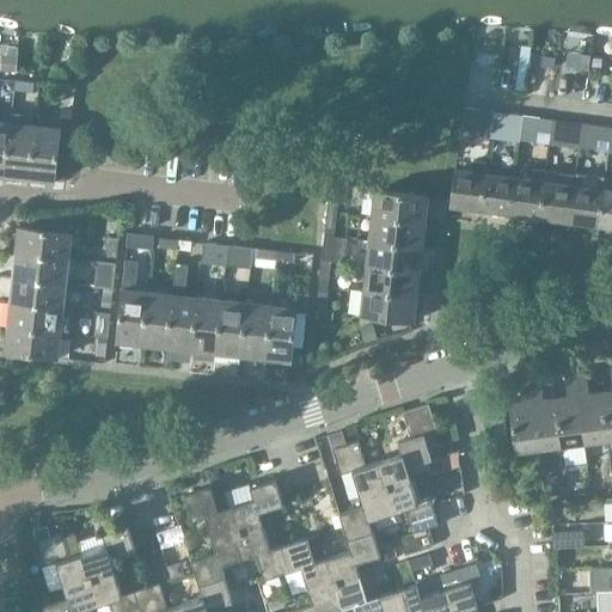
[(528,48),(520,47),(514,92),(522,93),(528,48)]
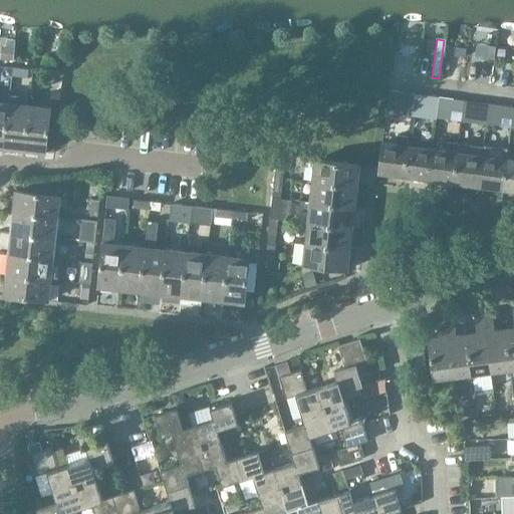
[(27,78),(28,70),(12,68),(12,76),(27,78)]
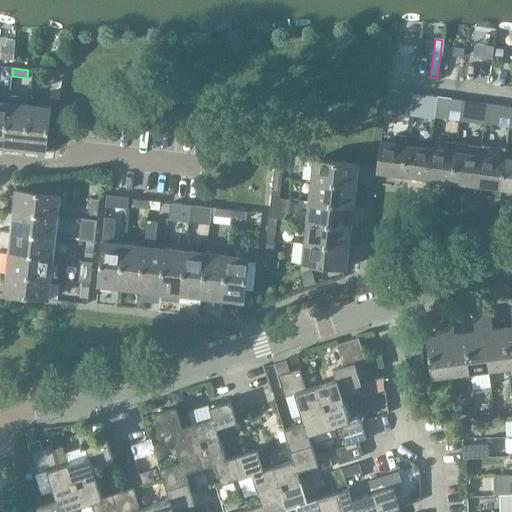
[(37,79),(53,81),(54,73),(38,71),(37,79)]
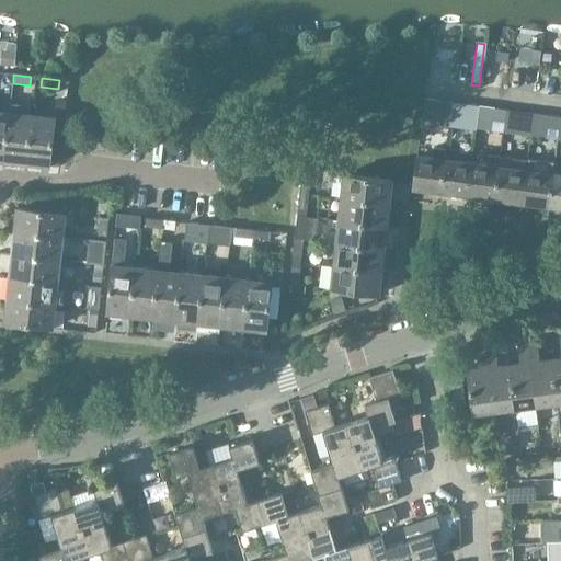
[(0,161),(4,162),(9,114),(0,113),(0,95),(0,96),(0,95),(0,161)]
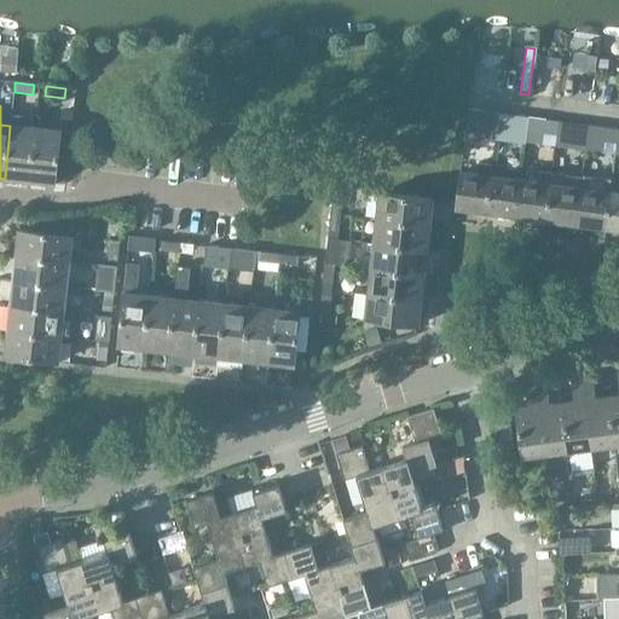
[(493,142),(497,114),(468,110),(464,138),(493,142)]
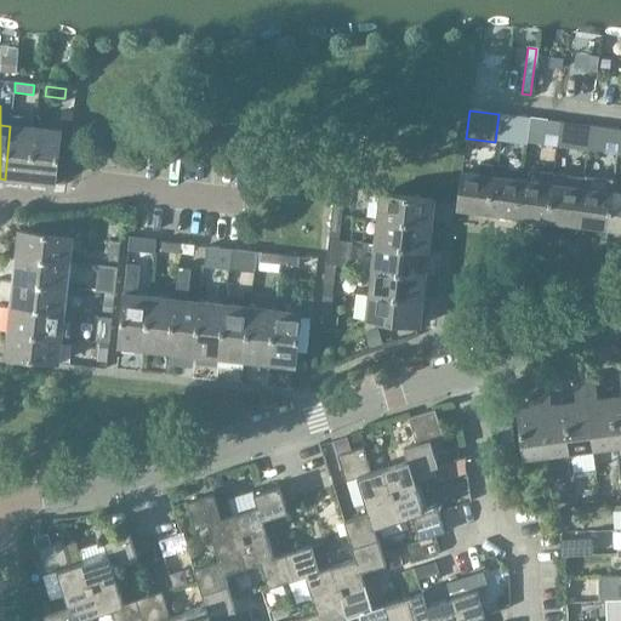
[(528,119),(499,114),(495,142),(496,142),(497,140),(525,143),(528,119)]
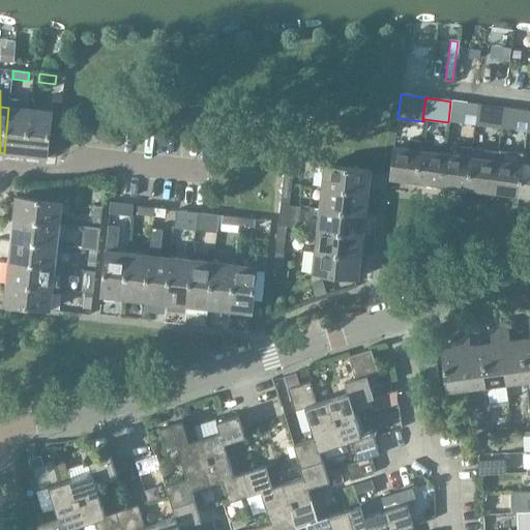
[(9,99),(8,108),(4,153),(25,155),(30,110),(20,109),(20,100),(9,99)]
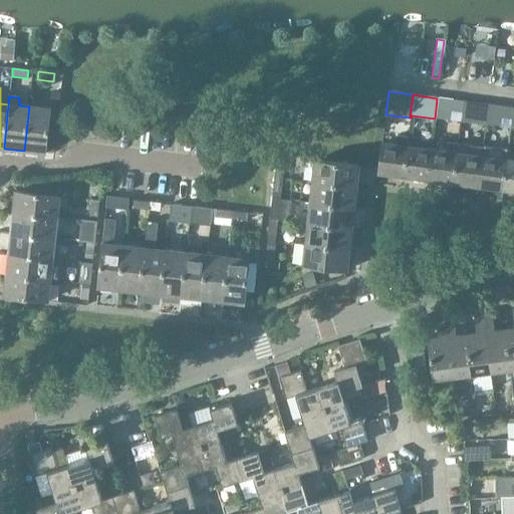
[(454,100),(452,112),(462,113),(464,101),(454,100)]
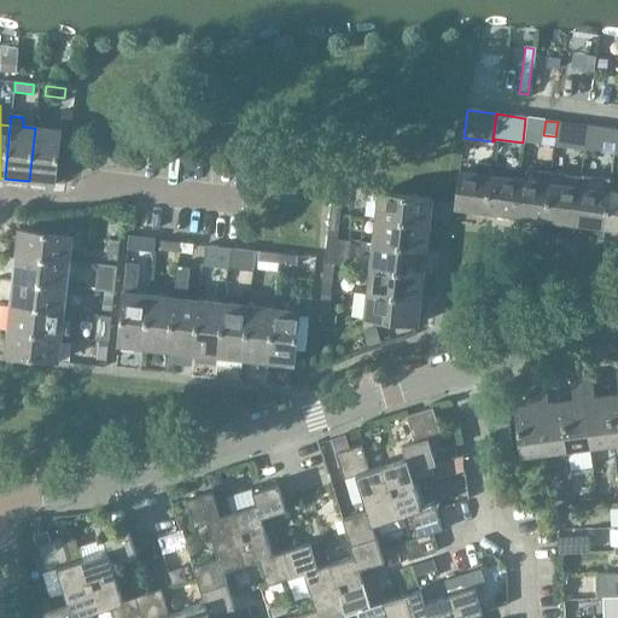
[(576,126),(573,139),(586,140),(588,127),(576,126)]
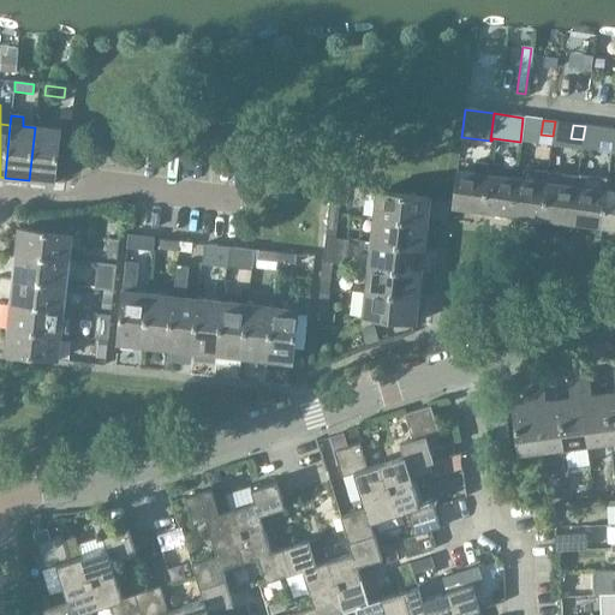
[(60,131),(35,127),(29,180),(54,183),(60,131)]
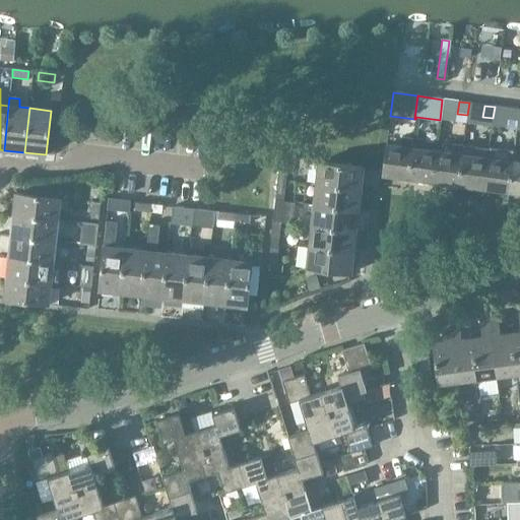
[(519,110),(518,110),(510,109),(508,120),(518,122),(519,110)]
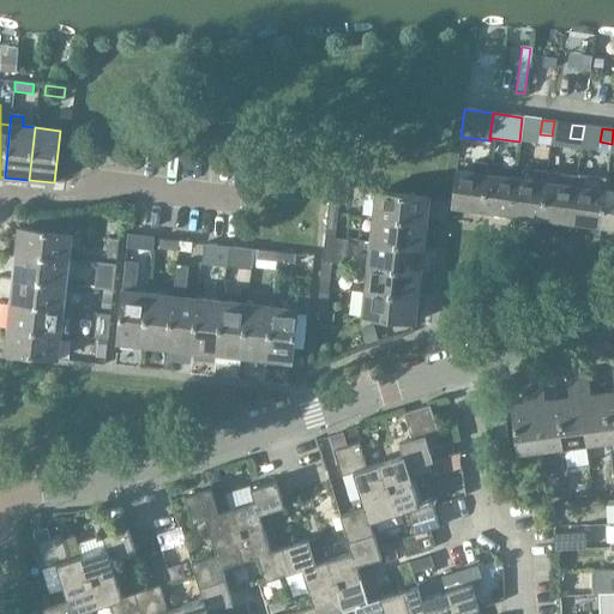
[(480,211),(485,174),(486,164),(474,162),(473,173),(455,170),(450,208),(480,211)]
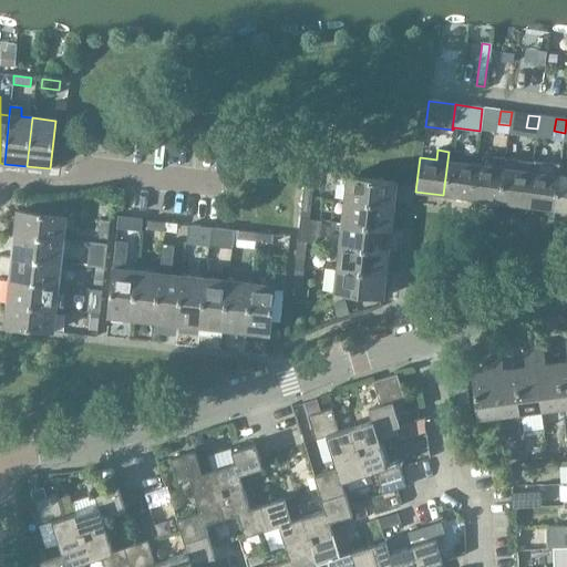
[(471,198),(475,164),(463,163),(464,154),(449,152),(447,161),(443,195),(471,198)]
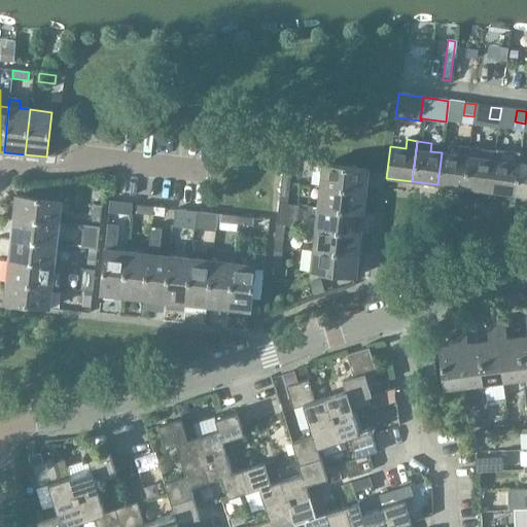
[(437,184),(463,187),(468,148),(458,146),(457,154),(442,152),(437,184)]
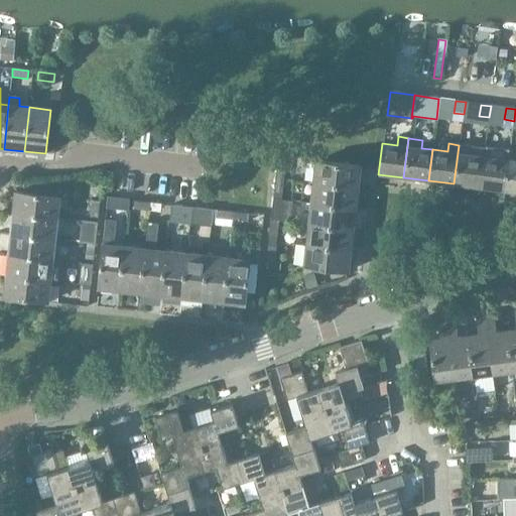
[(479,186),(483,156),(484,147),(461,144),(459,145),(454,183),(479,186)]
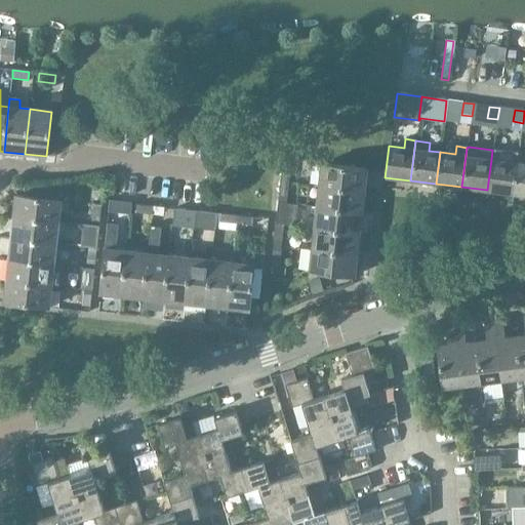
[(506,160),(491,159),(487,190),(513,194),(517,162),(518,153),(507,152),(506,160)]
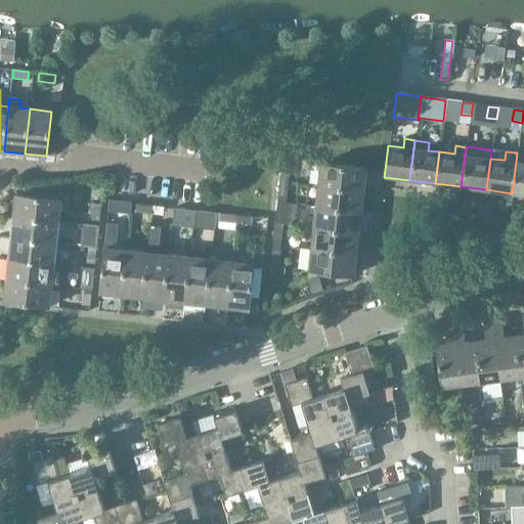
[(512,193),(523,194),(523,162),(516,162),(512,193)]
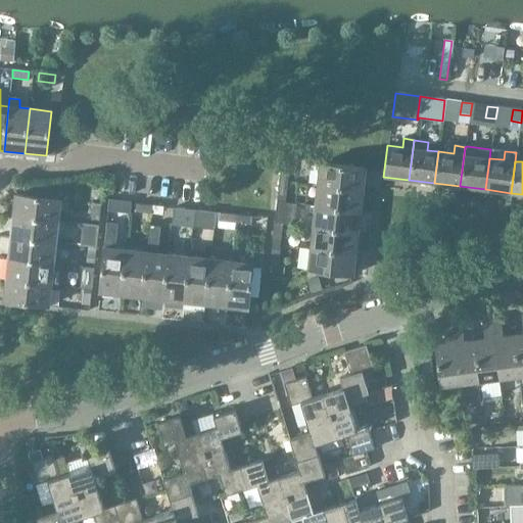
[(321,163),(318,185),(363,190),(365,169),(321,163)]
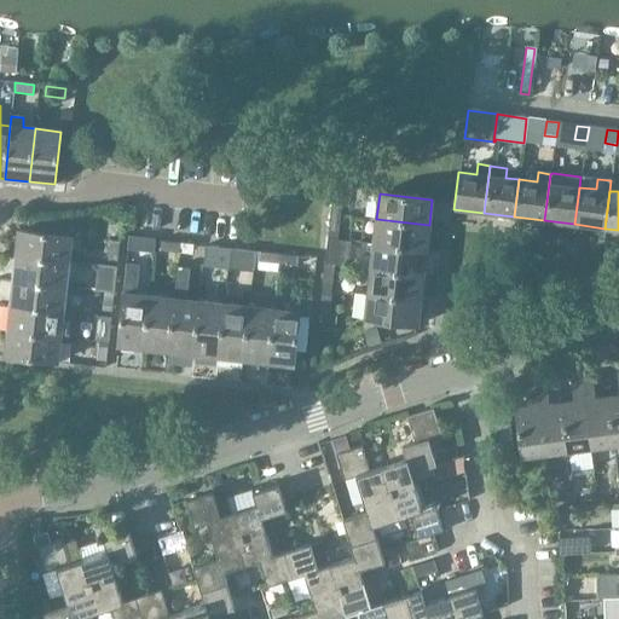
[(333,195),(331,213),(341,214),(342,196),(333,195)]
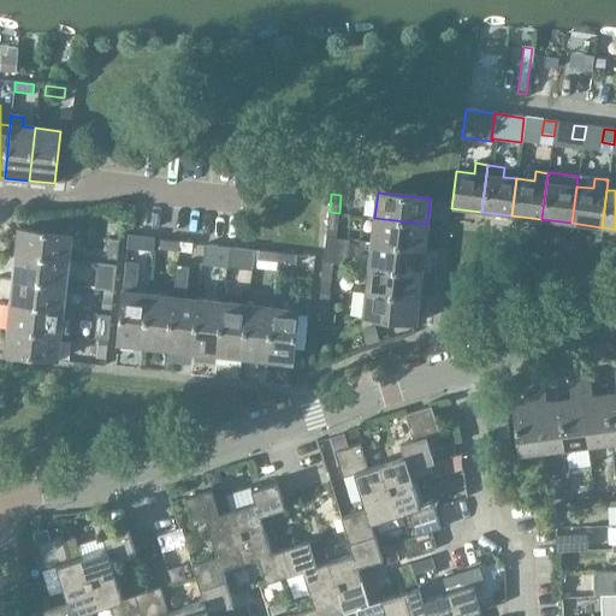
[(337,232),(339,213),(330,212),(327,231),(337,232)]
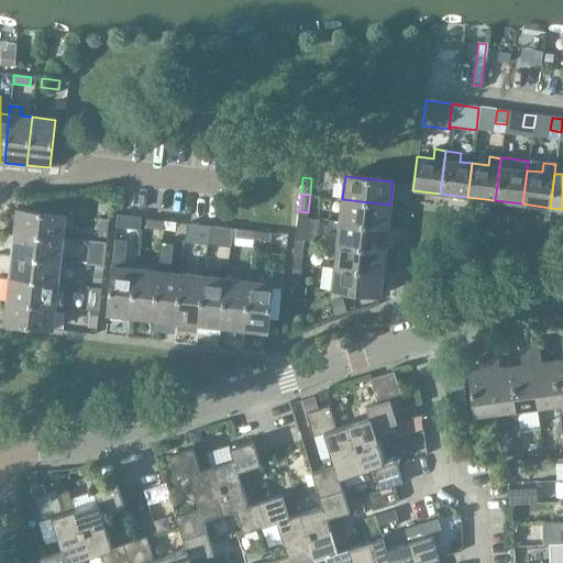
[(390,205),(342,199),(340,221),(388,228),(390,205)]
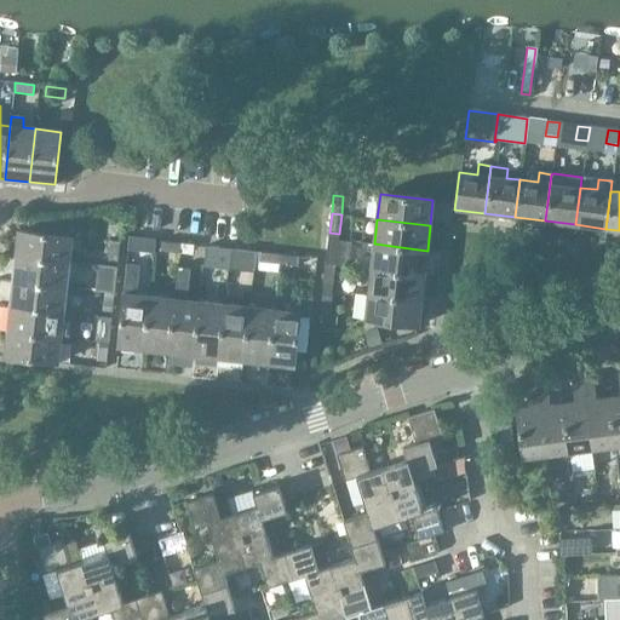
[(18,230),(16,256),(69,262),(72,236),(18,230)]
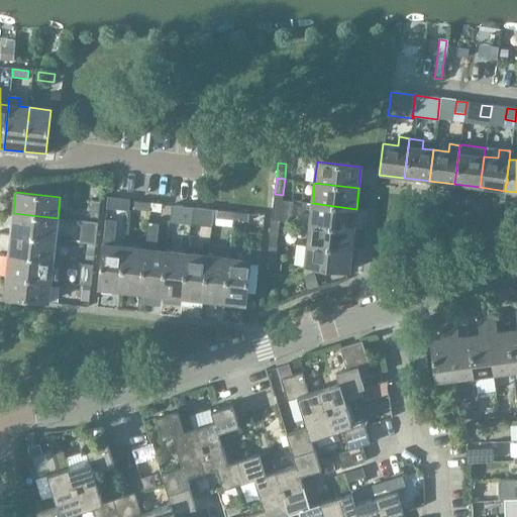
[(99,203),(92,202),(91,217),(98,218),(99,203)]
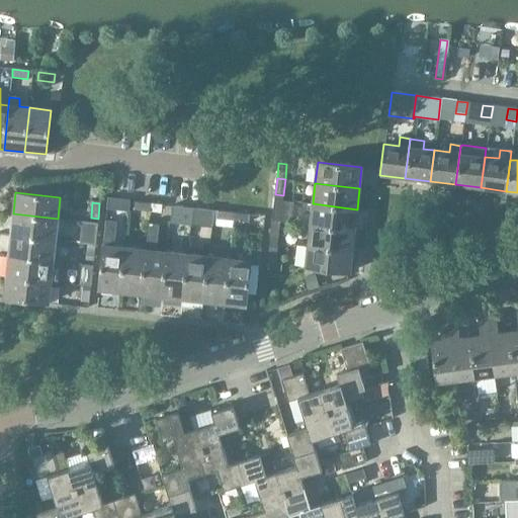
[(151,204),(135,202),(134,210),(150,211),(151,204)]
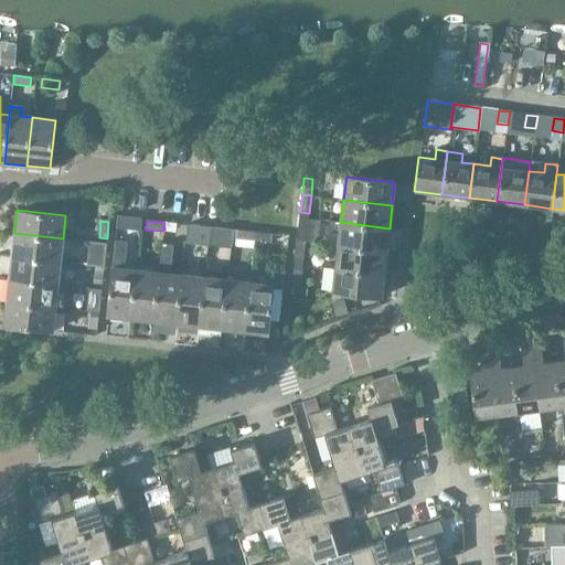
[(341,222),(338,245),(386,251),(390,228),(341,222)]
